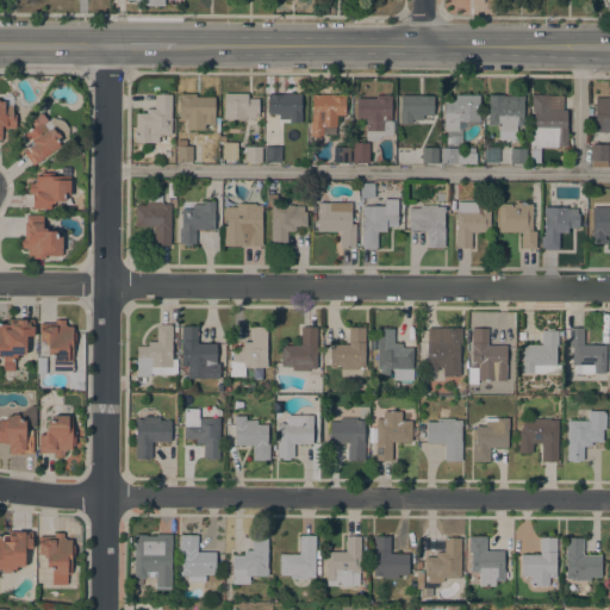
[(215,97),(213,124),(204,124),(204,130),(186,129),(186,119),(180,119),(180,93),(195,93),(195,97),(215,97)]
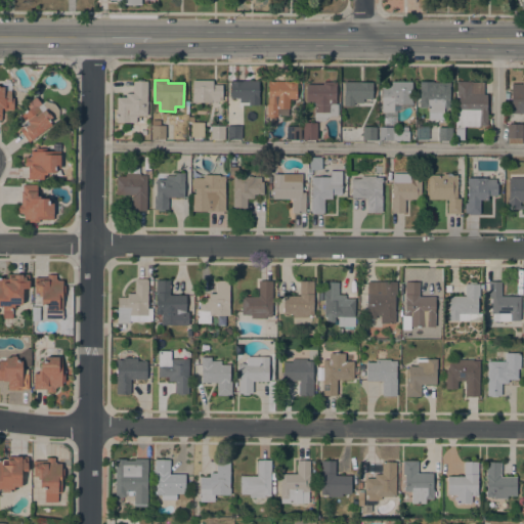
[(213,80),(213,84),(222,84),(222,101),(212,101),(212,102),(192,102),(192,80),(213,80)]
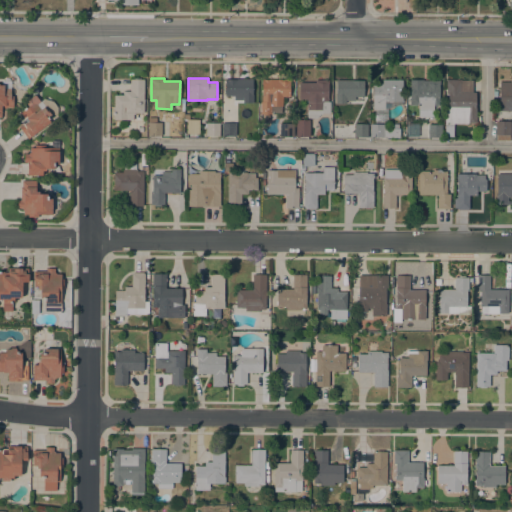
[(143,113),(133,113),(133,119),(113,119),(114,95),(123,95),(123,91),(130,91),(130,79),(144,79),(143,113)]
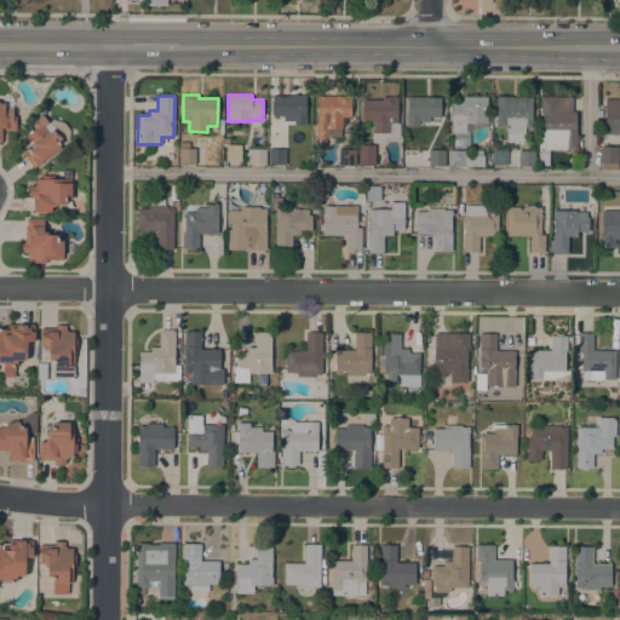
[(305,96),(305,124),(294,124),(294,121),(283,121),(283,115),(273,115),(273,96),(305,96)]
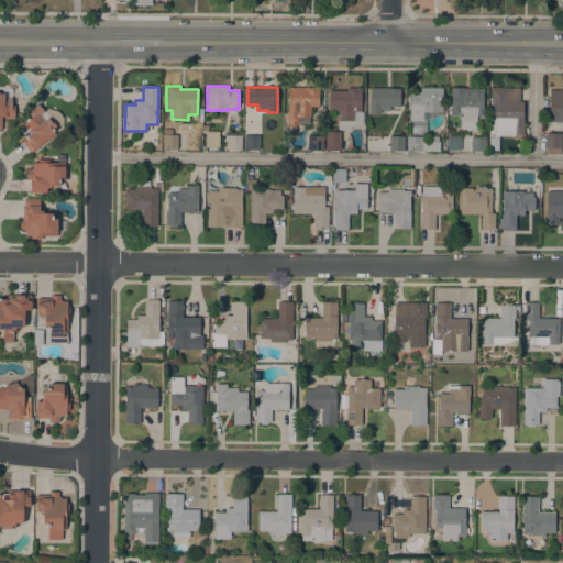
[(286,111),(288,111),(288,87),(318,87),(318,89),(319,89),(319,94),(318,94),(318,97),(319,97),(319,99),(318,99),(318,106),(317,106),(317,108),(313,108),(313,106),(310,106),(310,117),(309,117),(309,124),(298,124),(286,124),(286,111)]
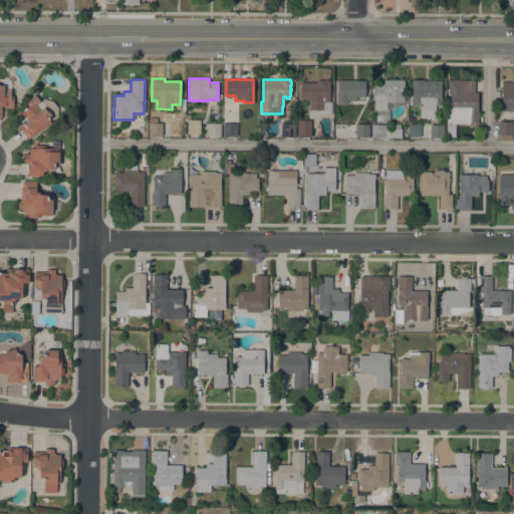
[(308,117),(308,100),(300,100),(300,82),(316,82),(316,79),(329,79),(329,101),(330,101),(330,113),(321,113),(317,118),(308,117)]
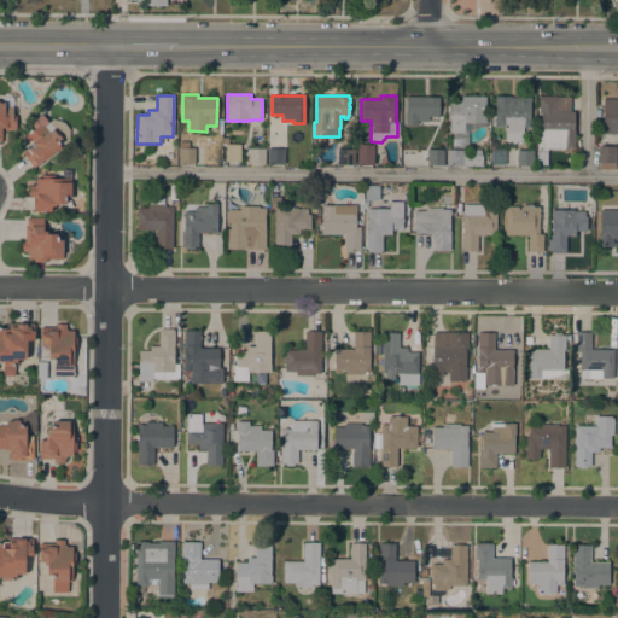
[(467,130),(467,150),(481,150),(481,155),(482,155),(482,165),(447,165),(447,150),(453,150),(453,132),(450,132),(450,100),(461,100),(461,97),(485,95),(485,126),(467,130)]
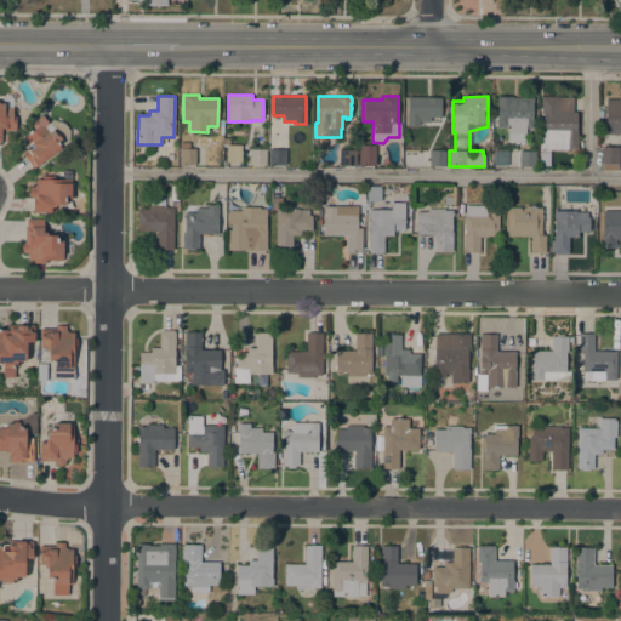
[(533,97),(533,127),(525,127),(525,134),(507,134),(507,127),(497,127),(496,96),(512,96),(512,97),(533,97)]
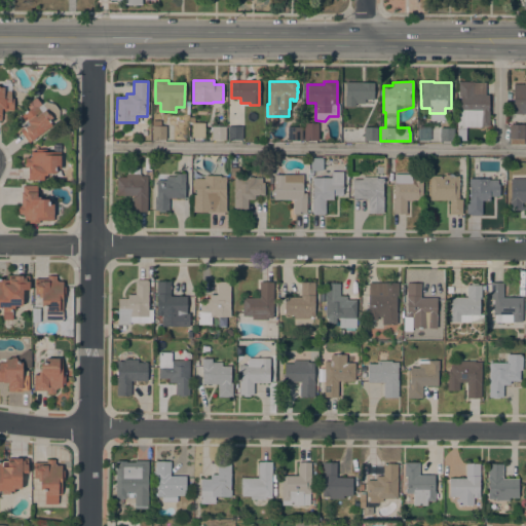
[(373,99),(365,99),(365,103),(354,103),(354,106),(345,106),(345,82),(373,82),(373,99)]
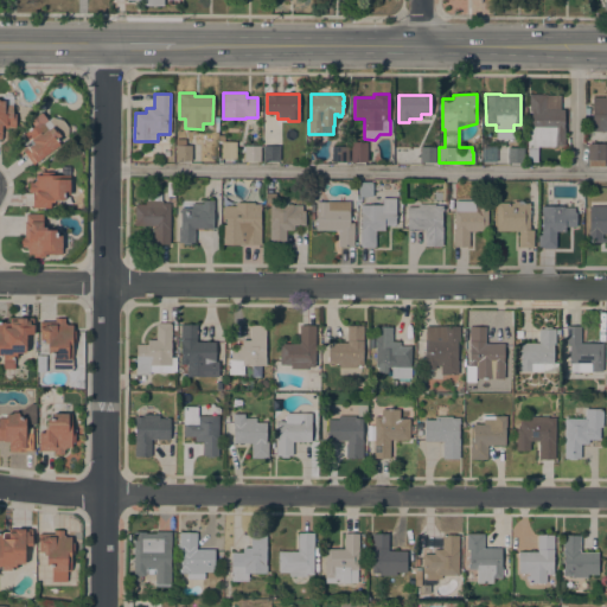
[(560,95),(560,109),(563,109),(563,127),(564,127),(564,146),(537,146),(537,149),(526,149),(528,128),(531,128),(531,110),(529,110),(529,95),(560,95)]
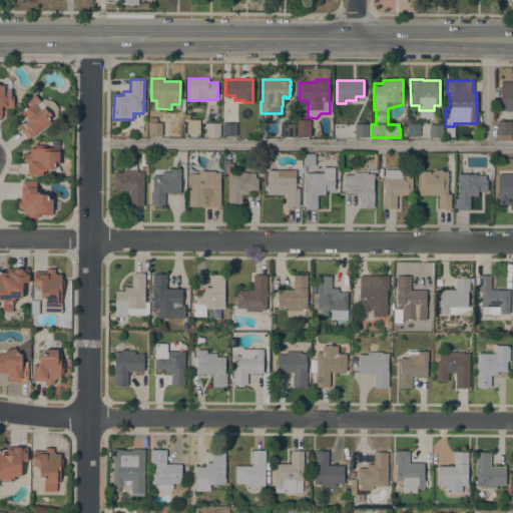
[(512,134),(511,134),(511,140),(497,139),(497,134),(497,121),(512,121),(512,111),(500,111),(500,81),(511,81),(512,81),(512,134)]
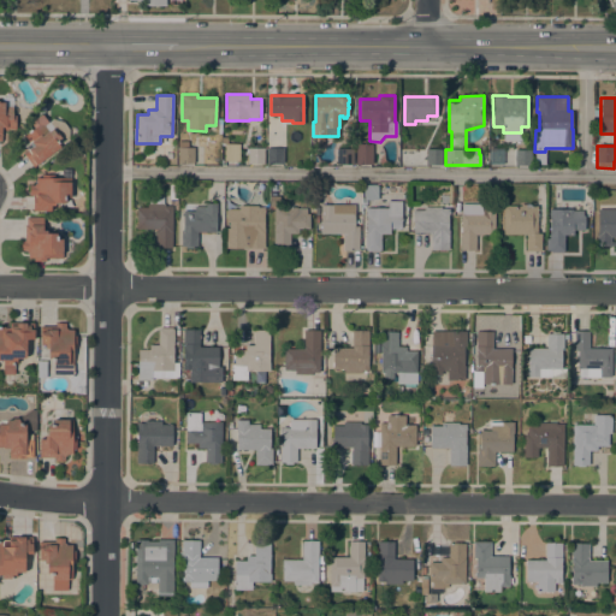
[(13,114),(16,114),(16,129),(9,129),(9,130),(0,130),(0,134),(3,134),(3,141),(0,141),(0,101),(5,101),(5,106),(13,106),(13,114)]
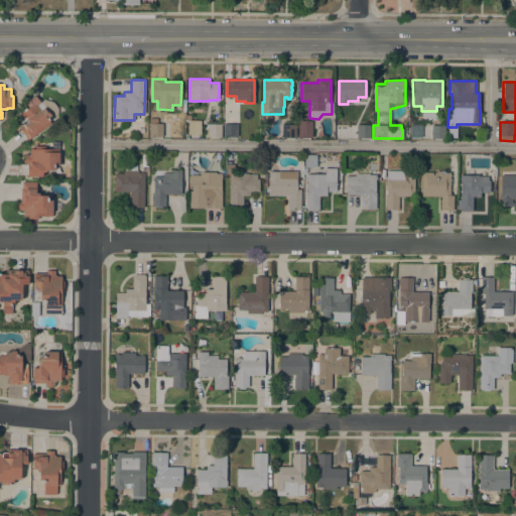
[(50,123),(49,123),(28,139),(19,128),(23,125),(20,122),(24,119),(20,113),(28,107),(25,103),(35,95),(40,102),(37,104),(41,109),(44,107),(51,116),(47,118),(51,123),(50,123)]
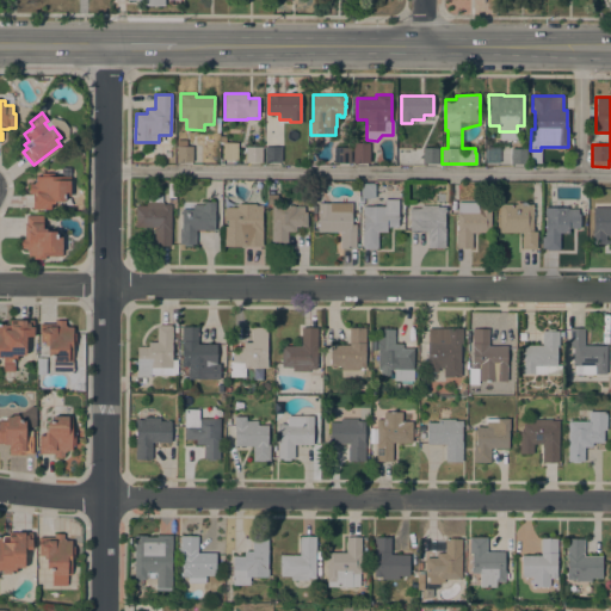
[(186,140),(186,146),(192,146),(192,161),(177,161),(177,140),(186,140)]
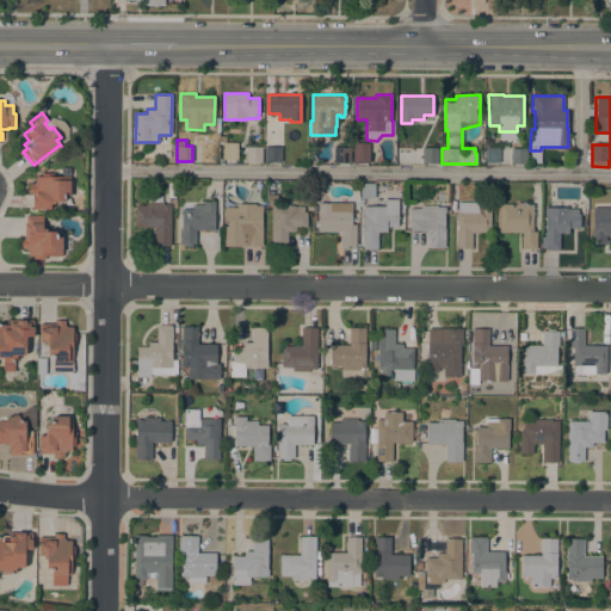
[(263,147),(261,162),(246,161),(246,147),(263,147)]
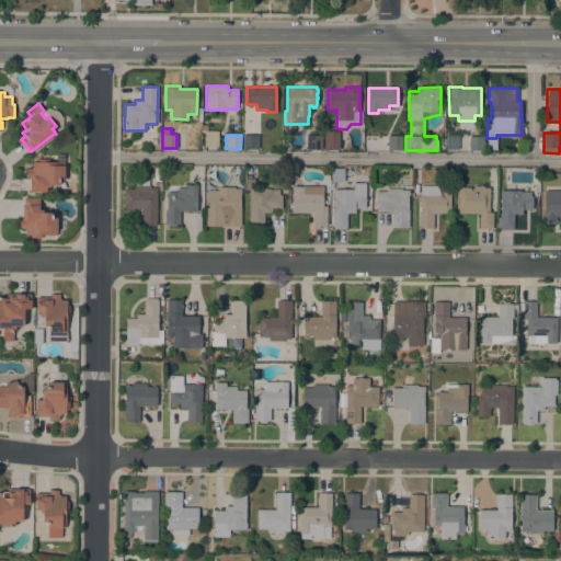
[(258,135),(258,149),(243,149),(243,135),(258,135)]
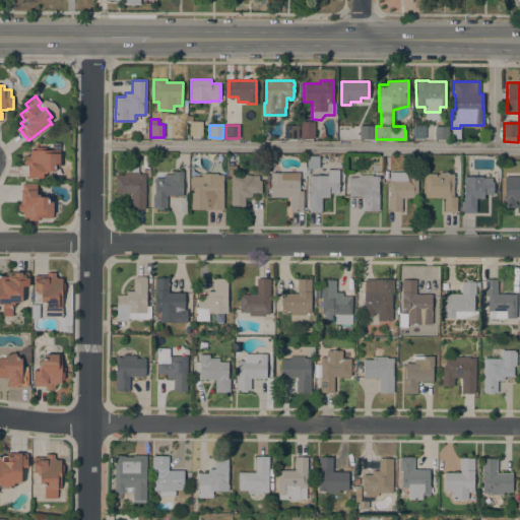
[(299,125),(298,138),(284,138),(284,130),(283,130),(283,127),(284,127),(284,125),(299,125)]
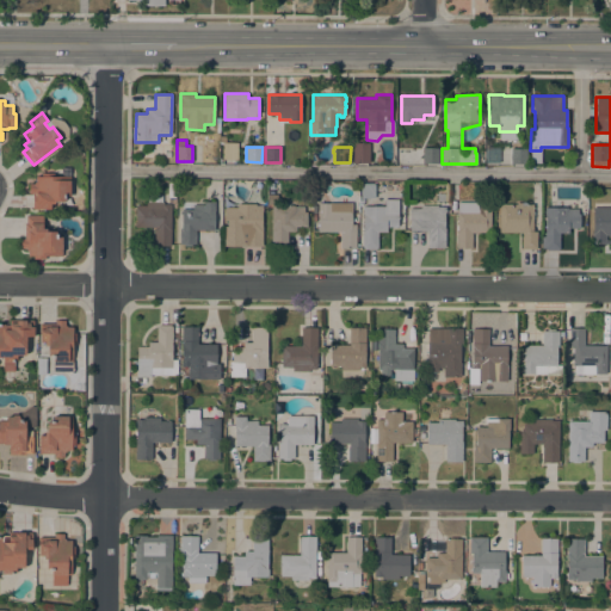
[(369,162),(353,162),(353,147),(369,147),(369,162)]
